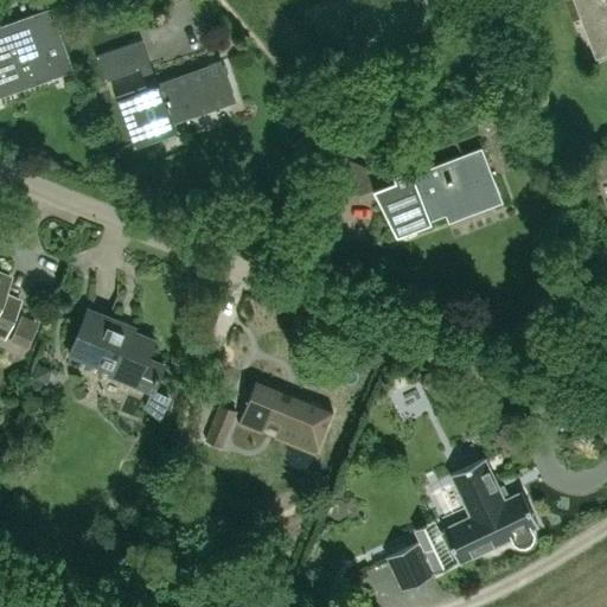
[(606,0),(577,0),(592,37),(606,32),(606,31),(606,0)]
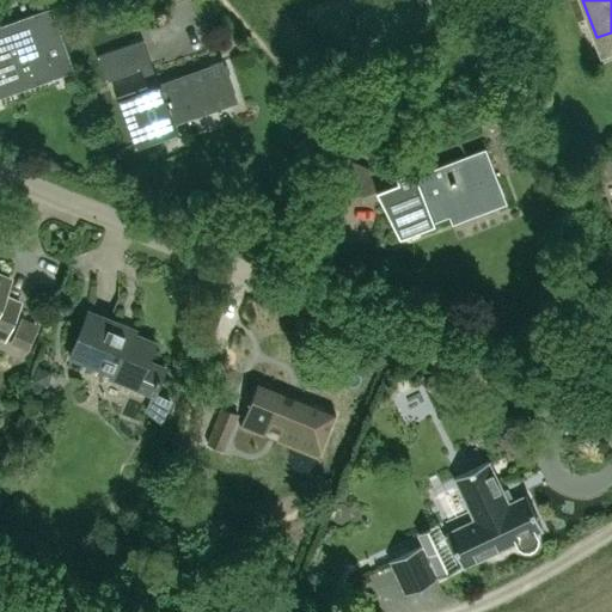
[(31,18),(0,29),(0,84),(4,93),(71,68),(63,48),(56,30),(38,36),(31,18)]
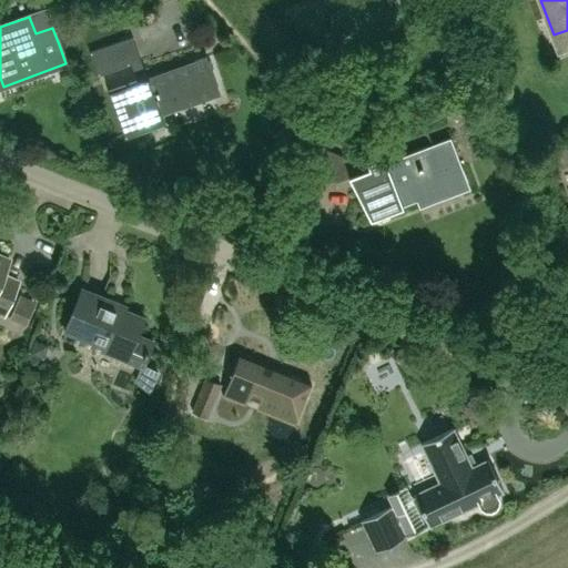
[(131,66),(122,41),(90,53),(98,77),(131,66)]
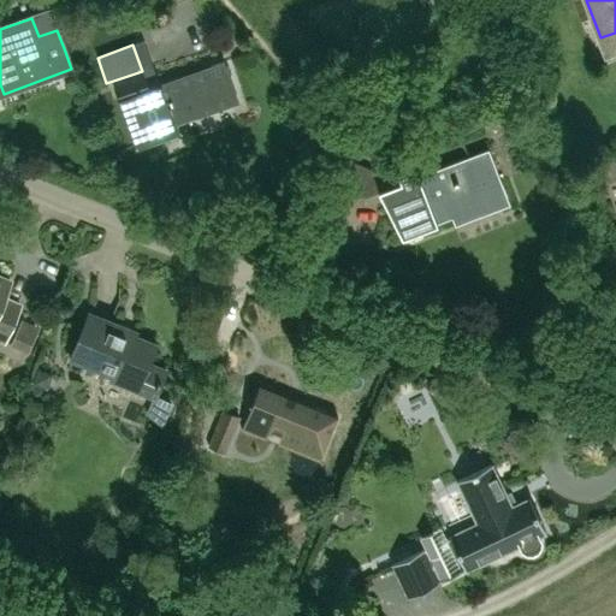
[(229,107),(219,81),(230,77),(224,61),(118,100),(123,117),(135,149),(178,135),(176,125),(193,119),(229,107)]
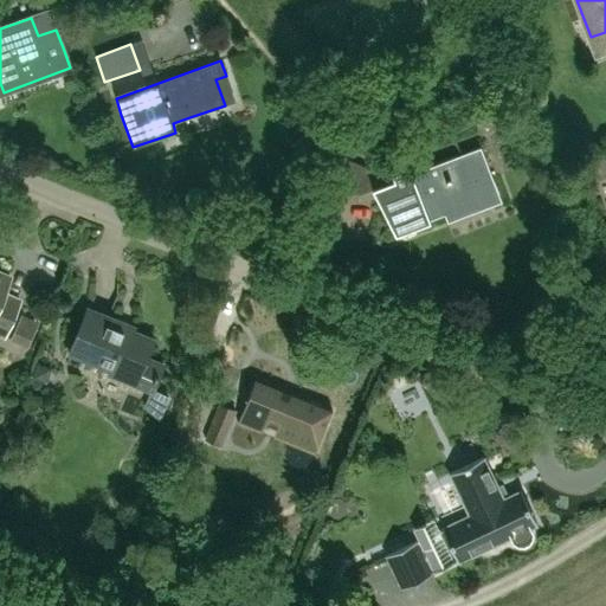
[(501,202),(481,147),(392,181),(397,192),(382,197),(397,233),(446,214),(445,212),(483,198),(488,207),(501,202)]
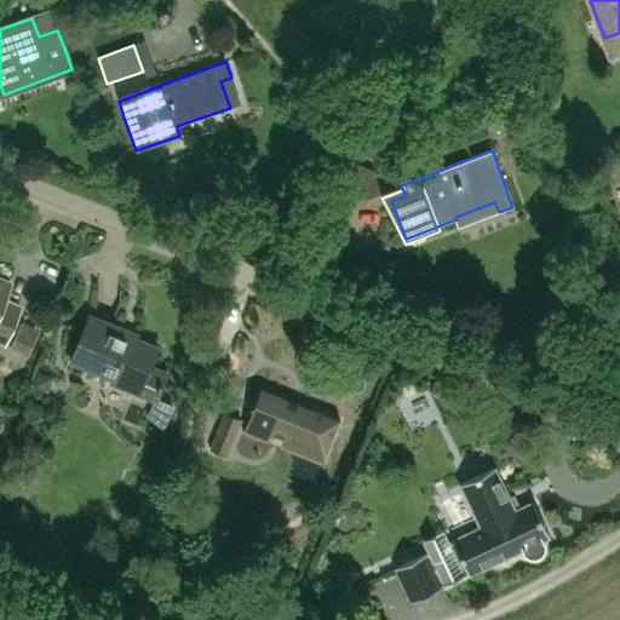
[(380,194),(374,181),(378,173),(350,161),(339,188),(348,191),(367,200),(380,194)]
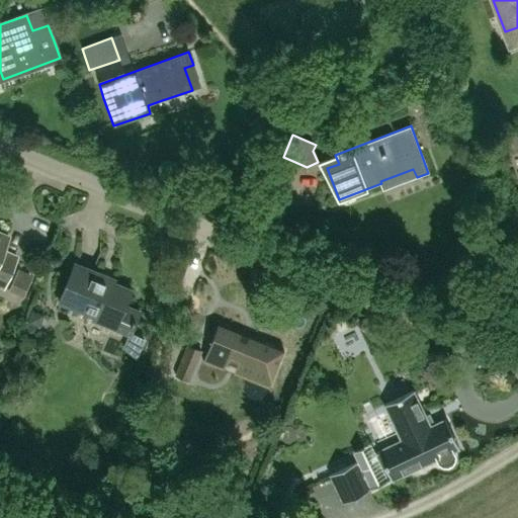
[(517,145),(515,135),(501,139),(506,153),(517,148),(517,145)]
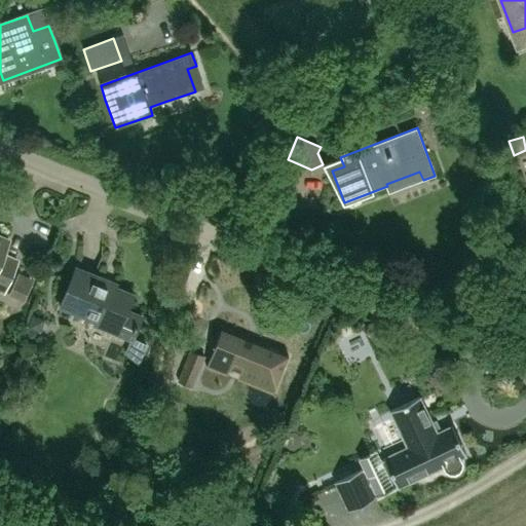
[(3,256),(8,242),(0,238),(0,290),(4,292),(16,262),(3,256)]
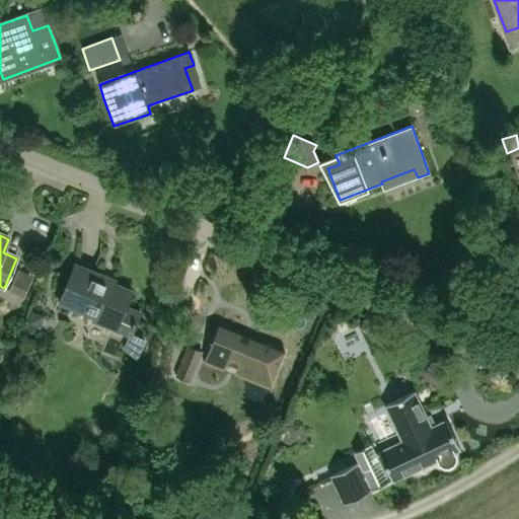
[(124,308),(130,293),(110,286),(113,282),(75,267),(60,302),(95,317),(94,320),(130,335),(138,314),(124,308)]
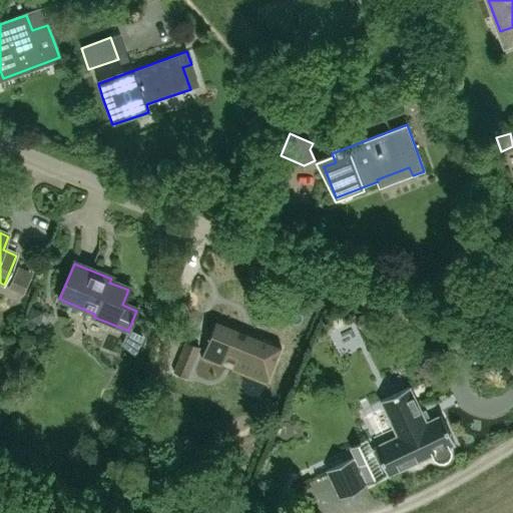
[(238,330),(215,321),(201,358),(220,366),(227,353),(236,357),(232,365),(269,379),(282,347),(245,333),(243,339),(236,336),(238,330)]
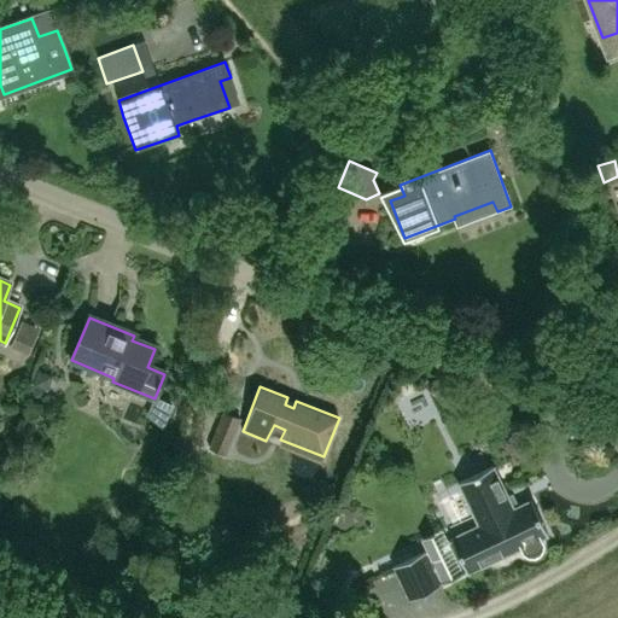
[(196,427),(209,432),(217,412),(204,406),(196,427)]
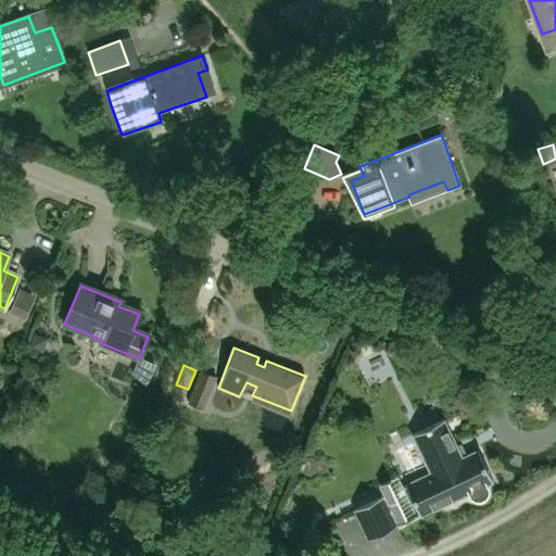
[(202,408),(215,376),(201,370),(188,403),(202,408)]
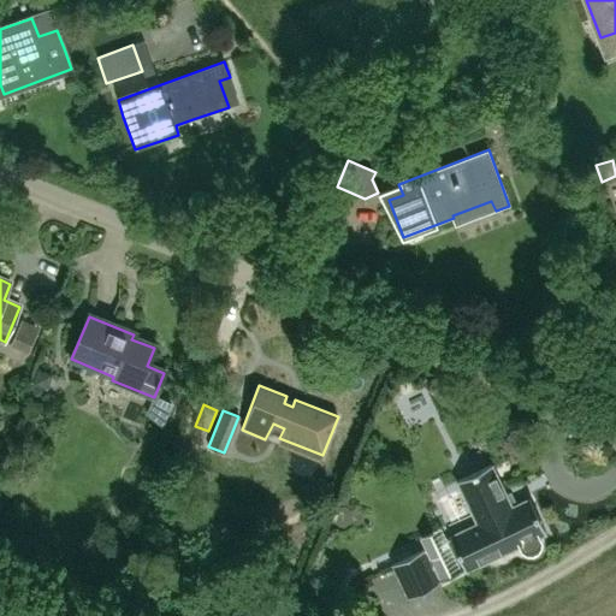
[(545,533),(529,498),(511,507),(491,465),(457,481),(478,523),(449,537),(450,539),(465,569),(466,572),(519,546),(521,551),(526,555),(532,555),(538,552),(540,548),(542,542),(539,537),(545,533)]
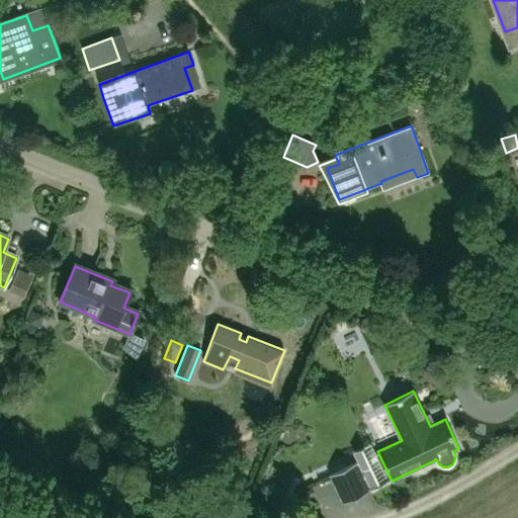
[(356,463),(368,490),(391,479),(378,453),(356,463)]
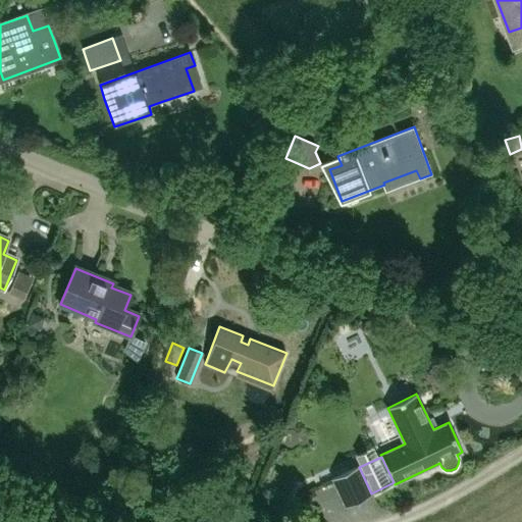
[(359,467),(358,466),(332,478),(346,507),(372,494),(371,493),(359,467)]
